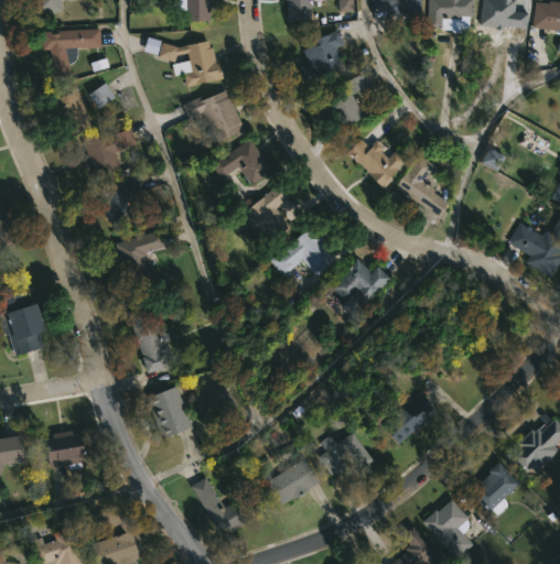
[(62,0),(62,11),(43,11),(43,0),(62,0)]
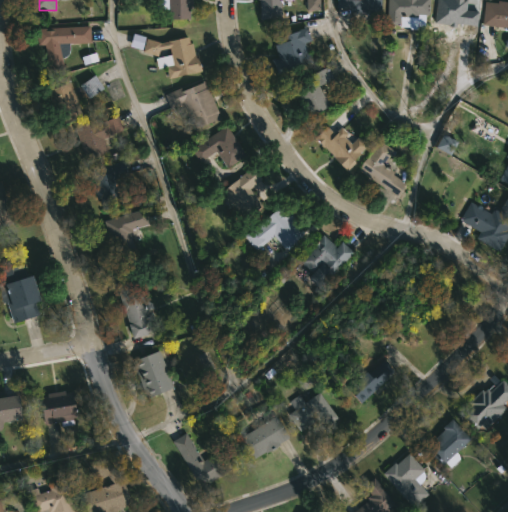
[(192,0),(192,19),(169,19),(170,9),(157,9),(157,0),(192,0)]
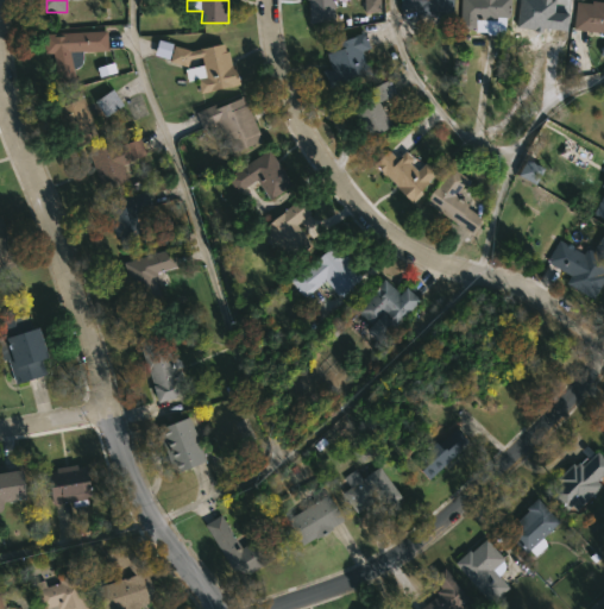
[(334,1),(335,25),(309,26),(309,1),(307,1),(307,0),(348,0),(348,1),(334,1)]
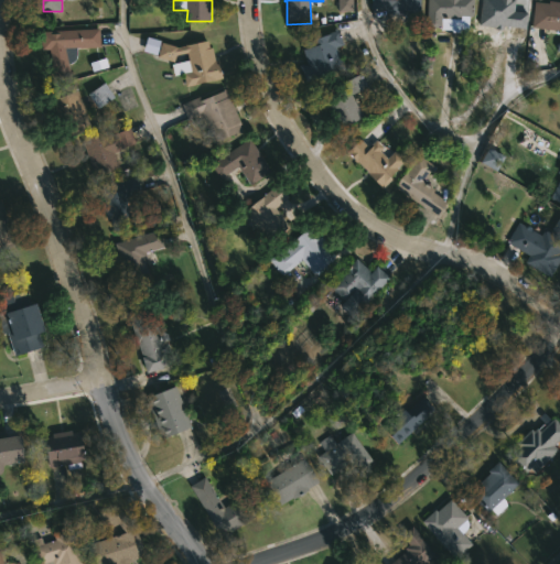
[(356,12),(355,0),(341,0),(342,12),(356,12)]
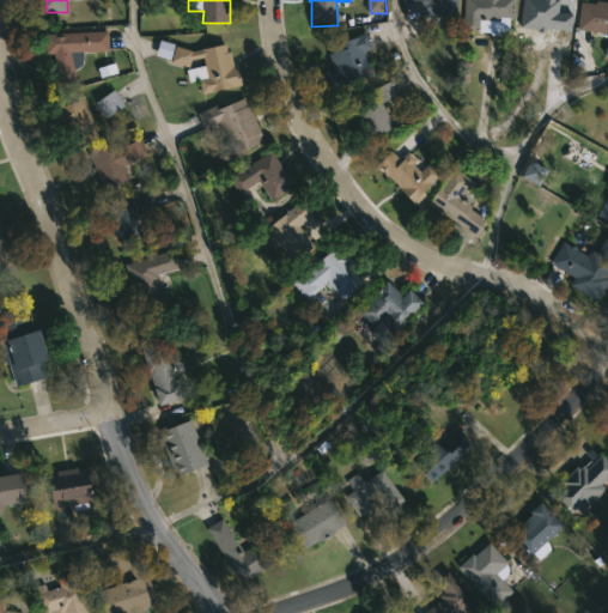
[(456,0),(455,22),(441,20),(441,16),(418,14),(418,11),(403,10),(403,0),(456,0)]
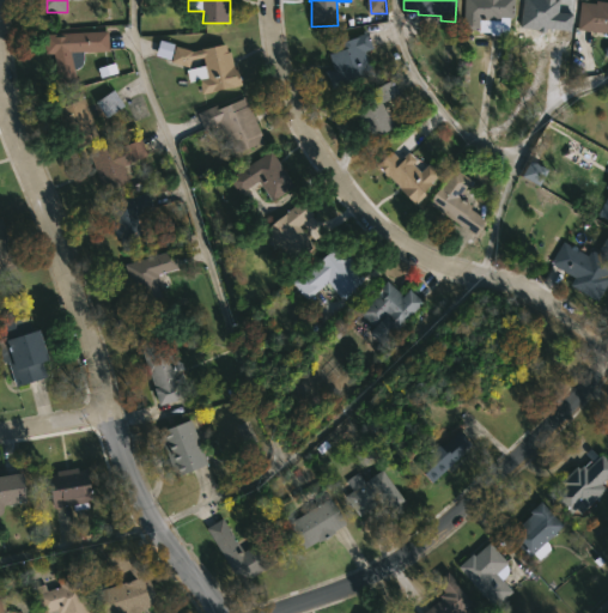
[(514,0),(514,18),(508,18),(508,36),(491,36),(491,32),(480,32),(480,31),(463,30),(463,0),(514,0)]
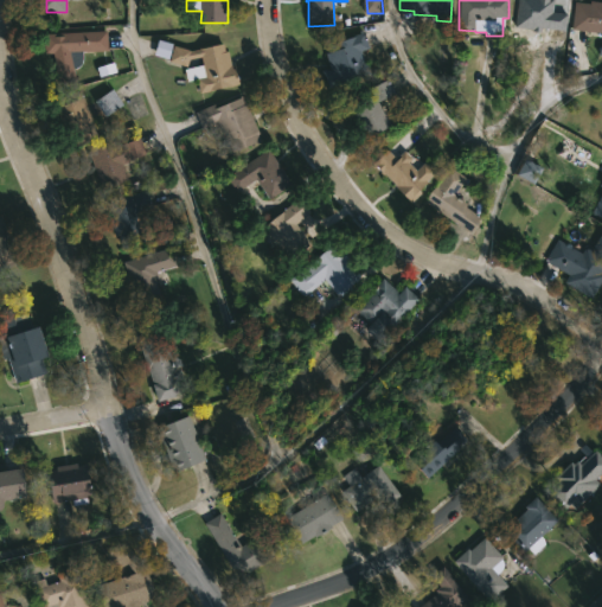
[(601,39),(601,33),(572,30),(577,2),(590,4),(590,1),(601,2),(601,39)]
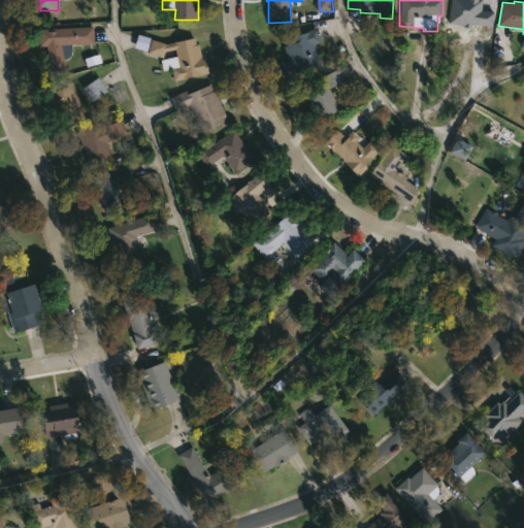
[(64,45),(68,67),(53,69),(48,46),(43,46),(41,29),(96,26),(97,43),(64,45)]
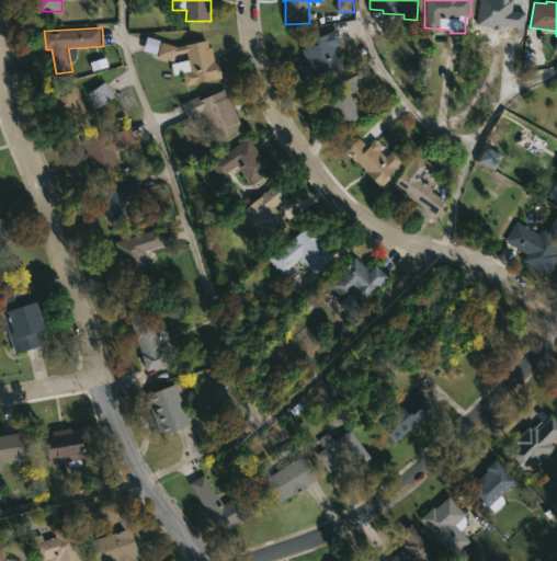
[(336,46),(343,68),(311,77),(303,48),(306,47),(304,41),(329,33),(329,32),(337,29),(342,44),(336,46)]
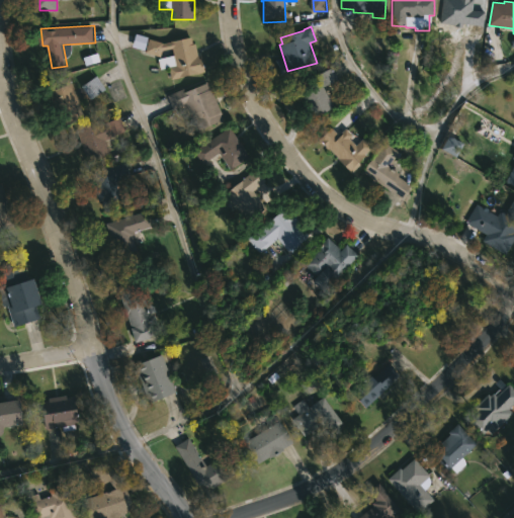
[(190,37),(192,45),(194,44),(197,57),(199,56),(199,59),(201,59),(204,72),(170,80),(169,73),(167,74),(166,71),(168,70),(168,68),(175,66),(172,49),(162,51),(159,58),(143,54),(148,39),(163,44),(190,37)]
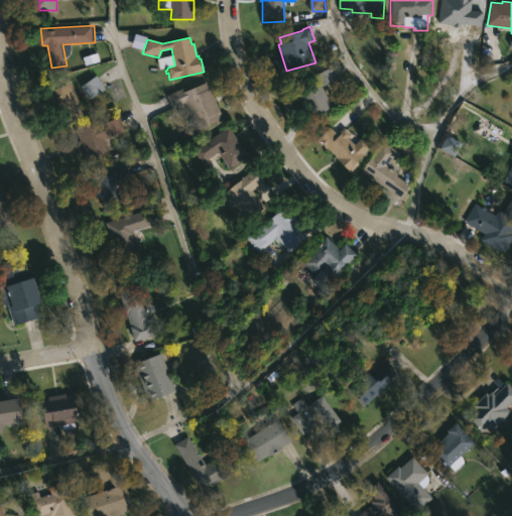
[(335,105),(313,115),(312,114),(304,118),(299,107),(309,103),(301,87),(317,80),(314,74),(331,66),(336,78),(325,83),(335,105)]
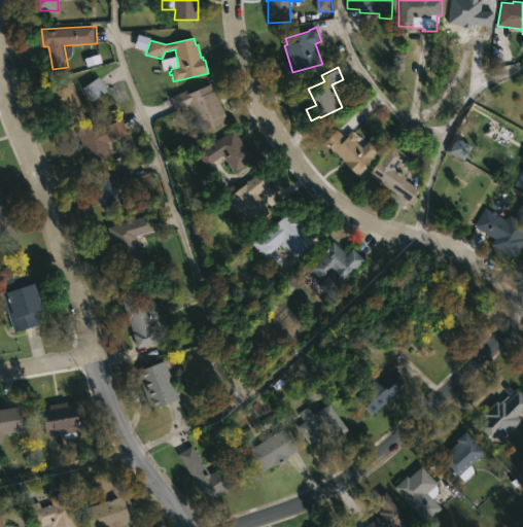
[(85,88),(95,101),(110,92),(101,77),(85,88)]
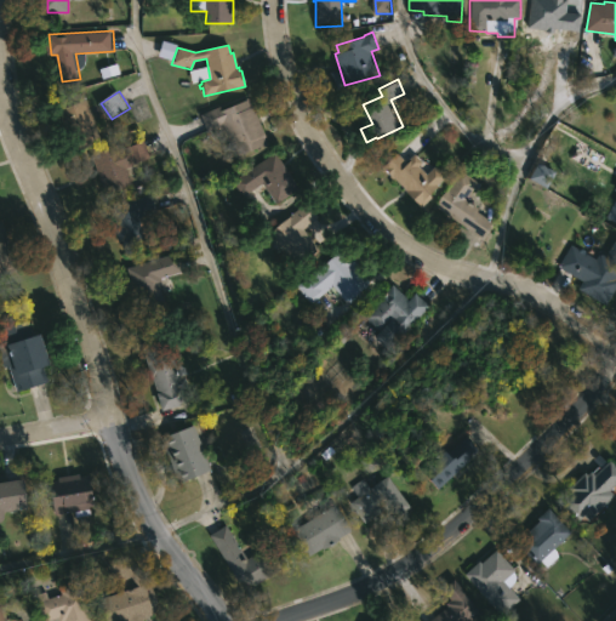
[(102,142),(73,153),(53,104),(84,92),(102,142)]
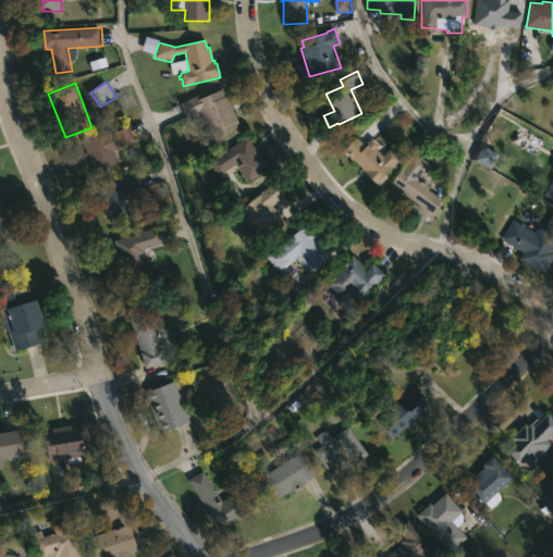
[(222,88),(224,95),(226,95),(238,122),(236,123),(240,130),(210,143),(198,113),(186,119),(180,103),(196,96),(198,99),(222,88)]
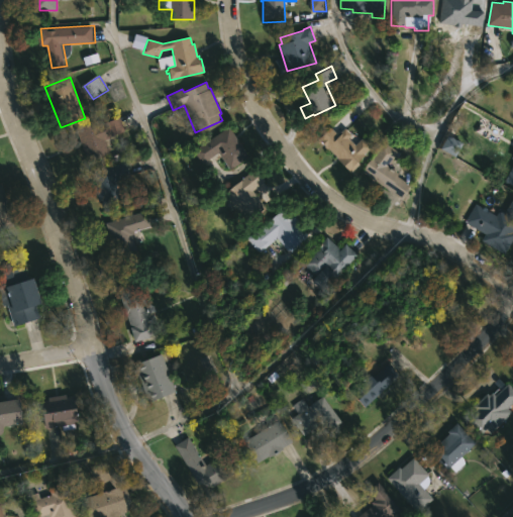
[(119,121),(124,134),(104,140),(109,153),(85,162),(75,129),(97,121),(98,125),(119,118),(119,121)]
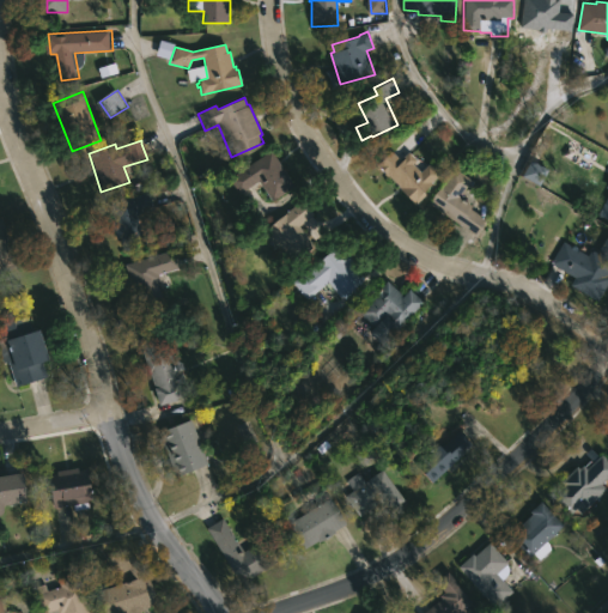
[(283,165),(296,186),(272,202),(259,182),(239,195),(230,180),(272,151),(283,165)]
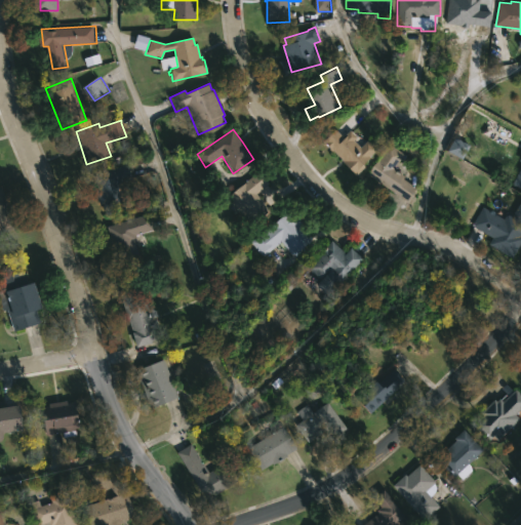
[(338,132),(343,137),(351,131),(357,138),(354,140),(360,148),(367,142),(375,151),(363,165),(364,166),(355,175),(324,142),(336,130),(338,132)]
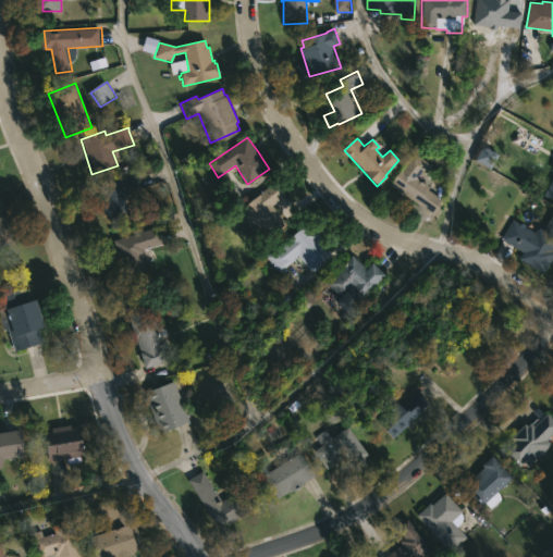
[(495,169),(501,153),(484,147),(479,162),(495,169)]
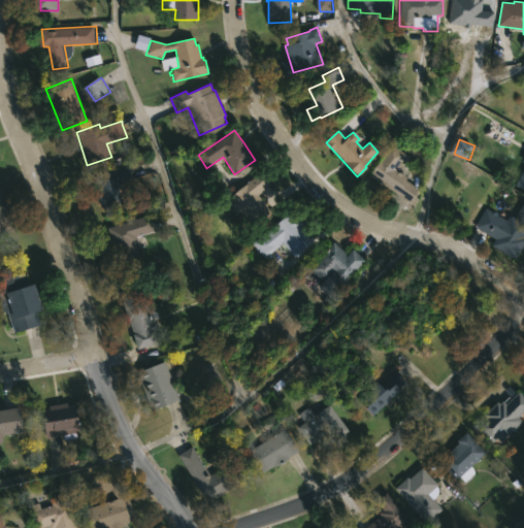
[(410,158),(406,162),(404,161),(396,170),(406,177),(405,180),(419,190),(408,203),(370,175),(392,144),(410,158)]
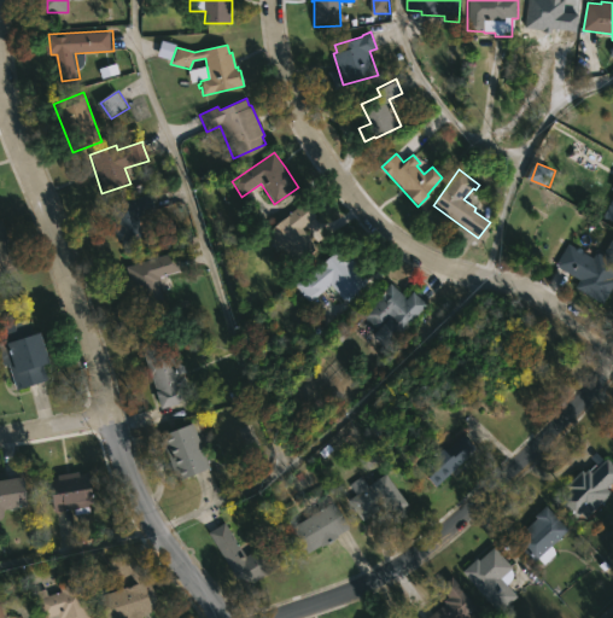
[(133,235),(138,249),(123,254),(118,240),(116,242),(105,209),(149,194),(155,211),(146,214),(151,229),(133,235)]
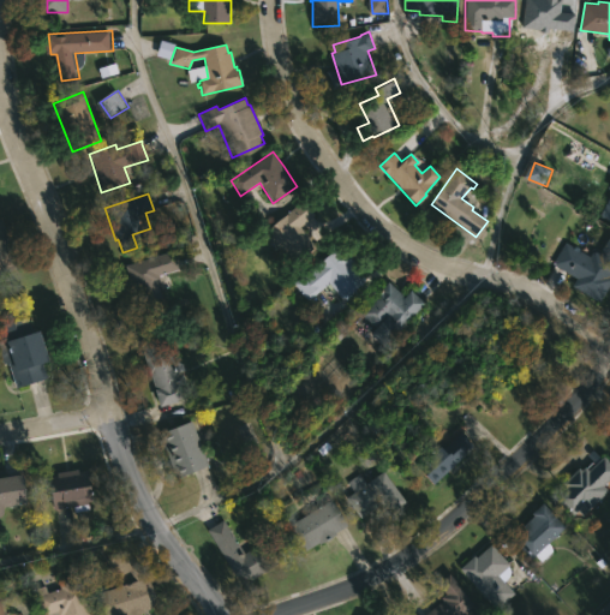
[(303,226),(314,242),(292,257),(279,239),(271,244),(261,230),(270,222),(273,226),(308,201),(318,215),(303,226)]
